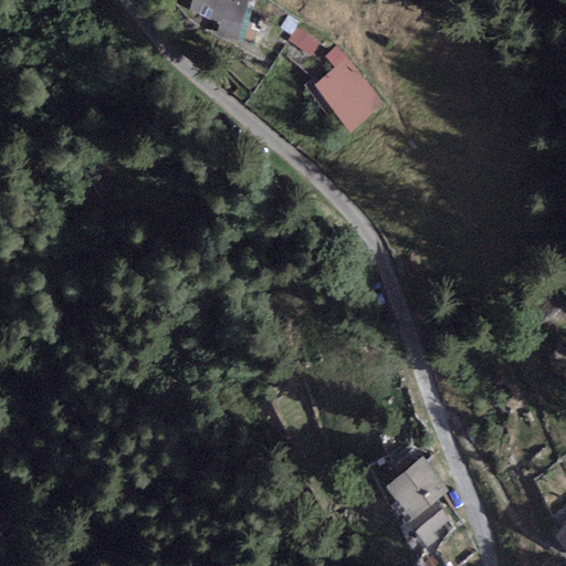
[(240,40),(251,0),(234,0),(234,1),(230,0),(192,0),(190,10),(221,23),(217,34),(240,40)]
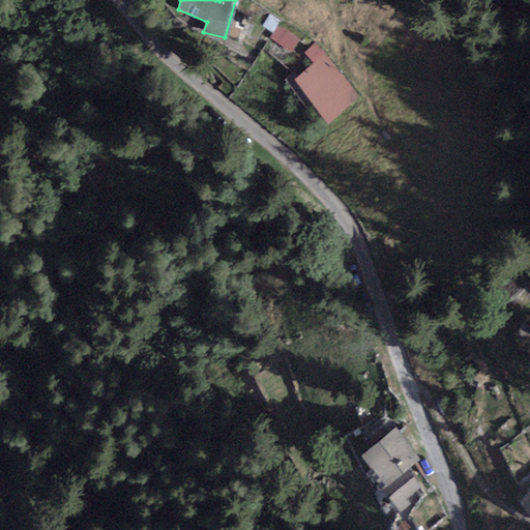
[(272,32),(281,20),(271,13),(263,27),(272,32)]
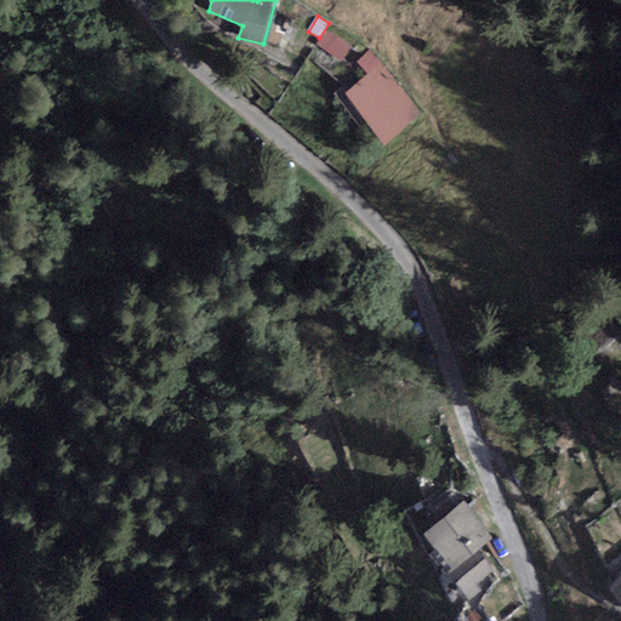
[(340,62),(352,46),(329,29),(317,46),(340,62)]
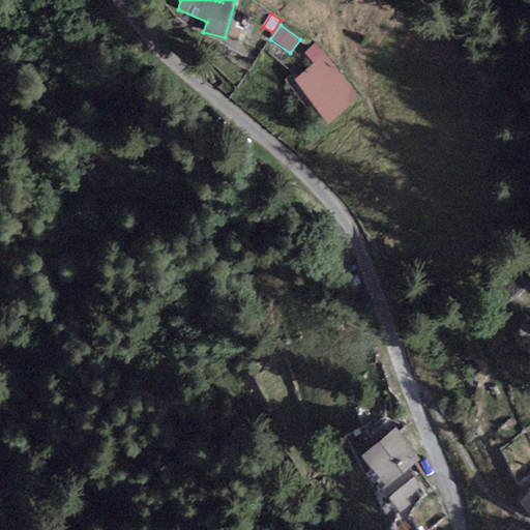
[(314,64),(294,80),(328,122),(359,97),(316,43),(305,53),(314,64)]
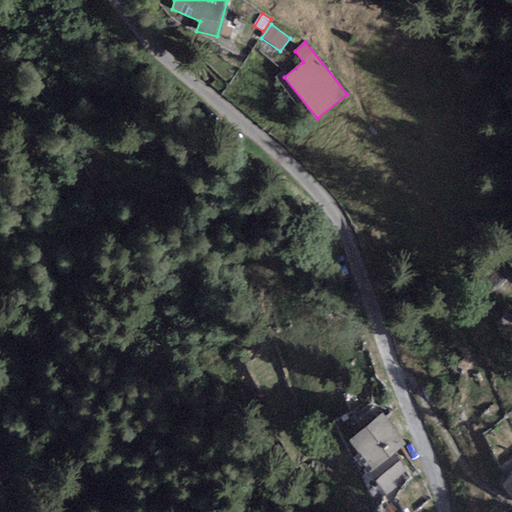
[(367,475),(395,454),(407,444),(383,413),(348,441),(358,453),(352,458),(367,475)]
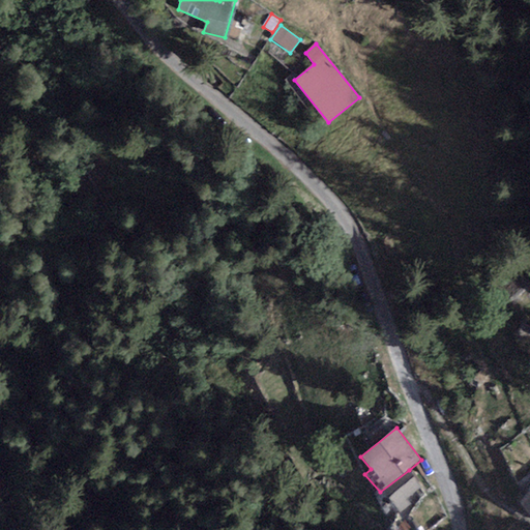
[(409,470),(380,492),(400,517),(414,505),(409,498),(423,487),(409,470)]
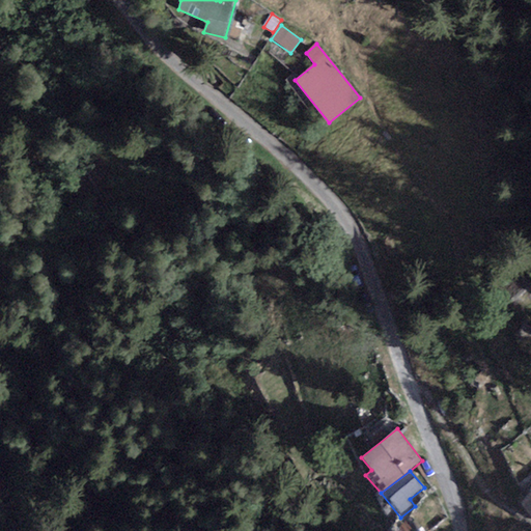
[(530,490),(515,508),(530,521),(530,490)]
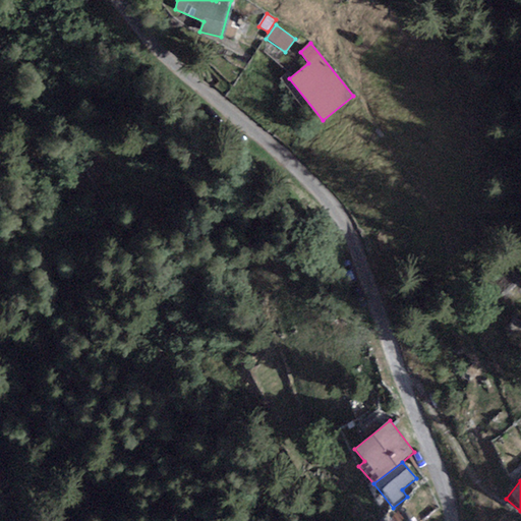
All buildings are outlined.
